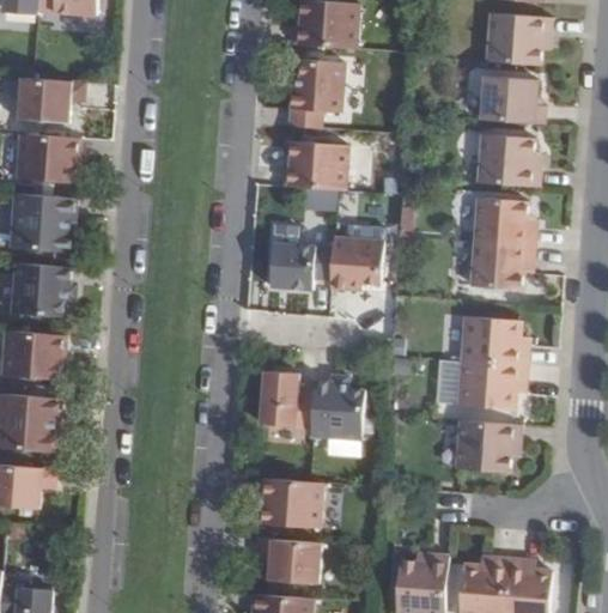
[(0,12),(36,16),(37,13),(37,0),(0,0),(0,12)]
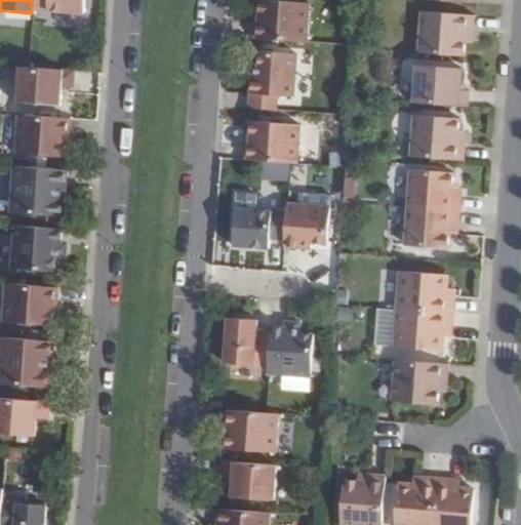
[(32,0),(32,11),(82,15),(82,0),(32,0)]
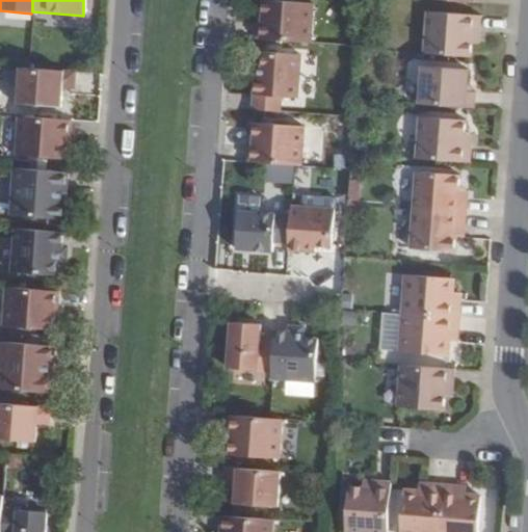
[(257,30),(256,40),(309,44),(313,3),(269,0),(261,0),(260,23),(257,23),(257,30)]
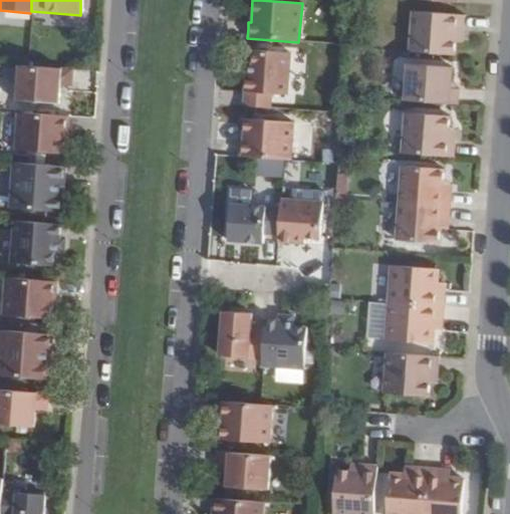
[(412,11),(408,51),(452,54),(453,41),(454,30),(461,31),(462,15),(412,11)]
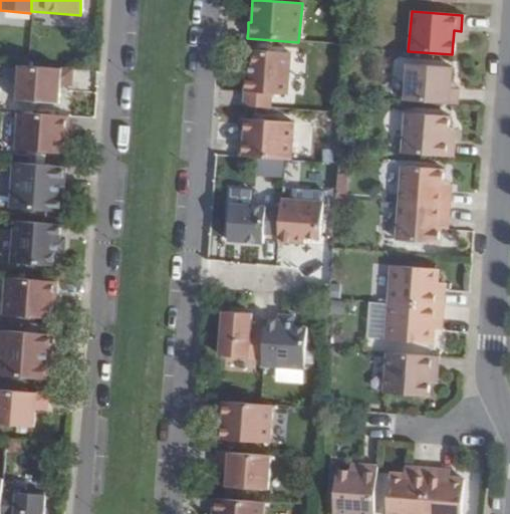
[(289,53),(250,50),(248,65),(242,65),(239,106),(269,108),(270,93),(285,95),(289,53)]
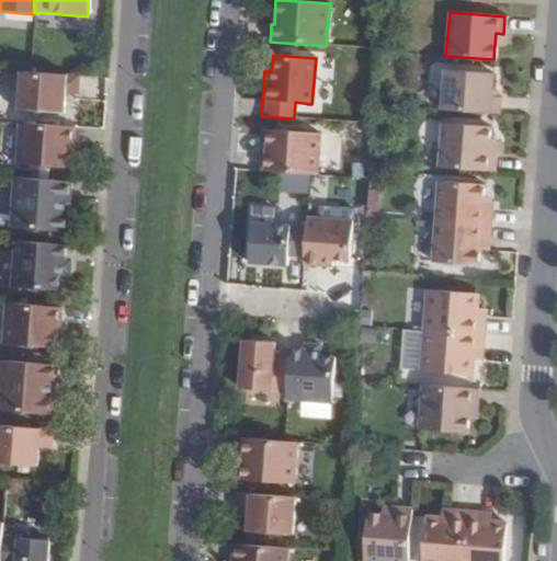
[(444,69),(441,110),(498,114),(499,96),(489,95),(490,72),(444,69)]
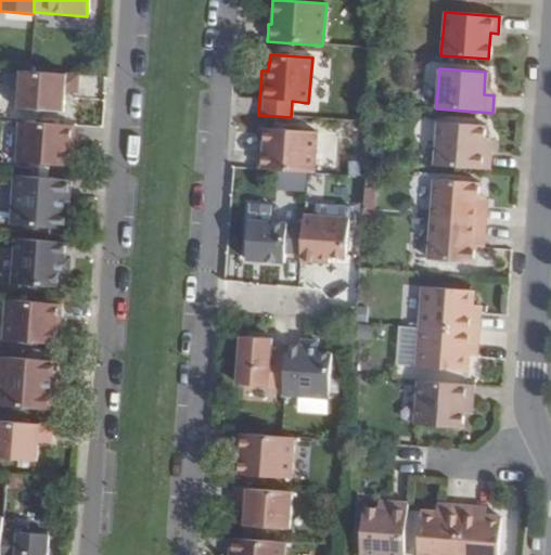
[(77,76),(16,71),(14,108),(62,112),(63,94),(75,97),(76,88),(77,76)]
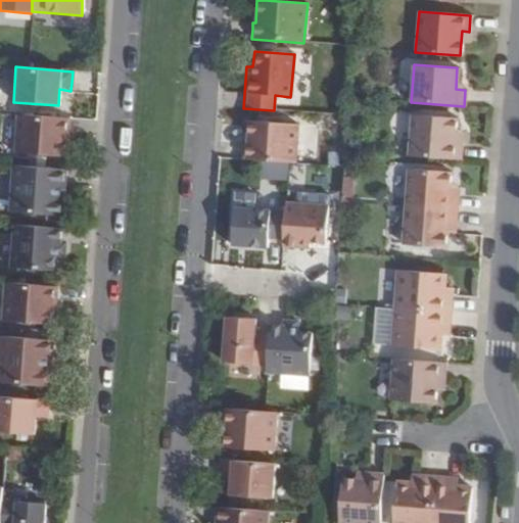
[(68,117),(14,114),(11,152),(63,157),(64,135),(68,117)]
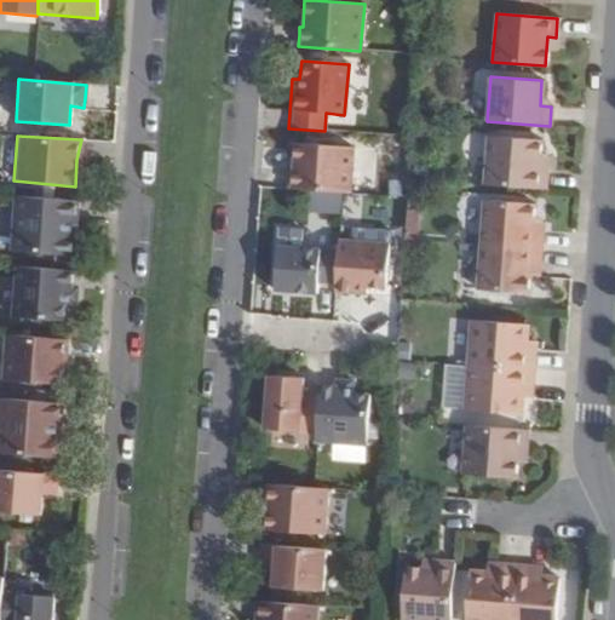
[(487,136),(483,184),(545,189),(546,170),(536,170),(538,156),(539,139),(487,136)]
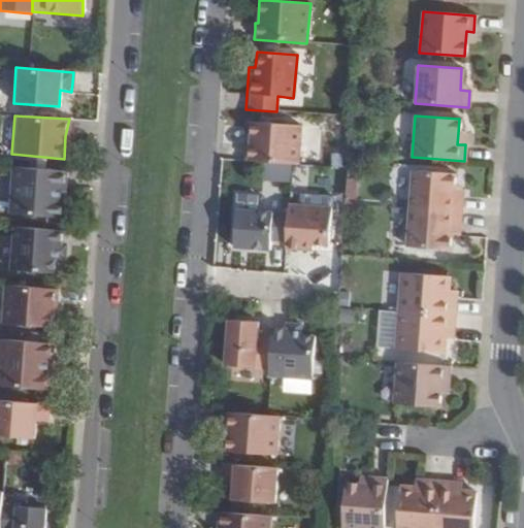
[(241,160),(297,165),(301,125),(248,121),(246,143),(243,143),(241,160)]
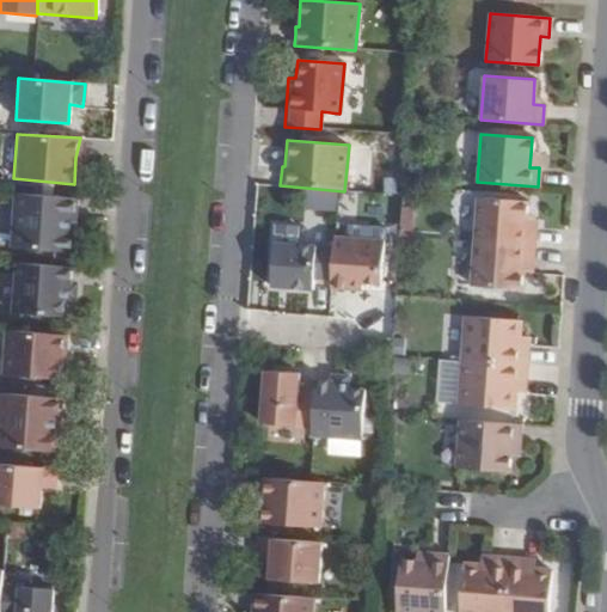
[(531,154),(529,167),(539,167),(540,154),(531,154)]
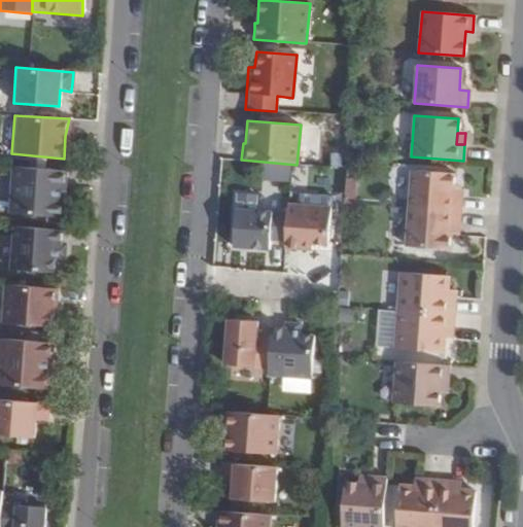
[(66,170),(9,167),(6,213),(62,217),(63,201),(60,201),(61,185),(65,185),(65,180),(66,170)]
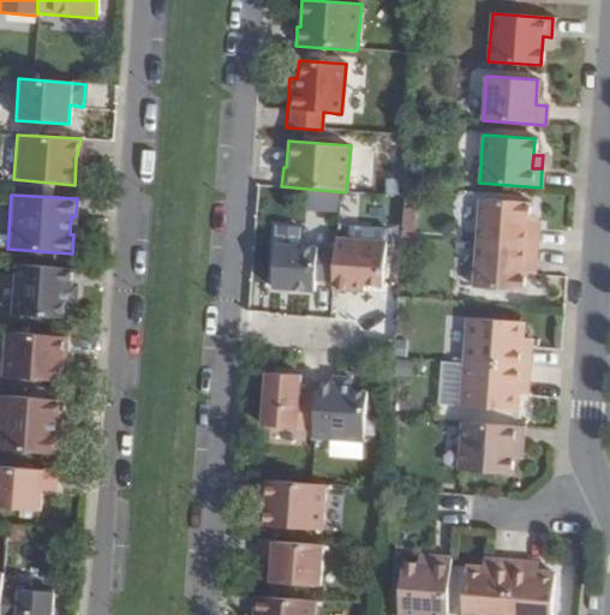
[(527,202),(479,198),(476,243),(536,248),(537,228),(526,228),(527,202)]
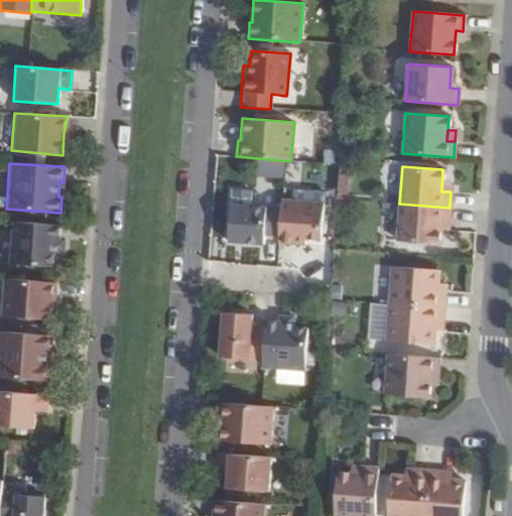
[(224,188),(224,202),(250,202),(250,187),(224,188)]
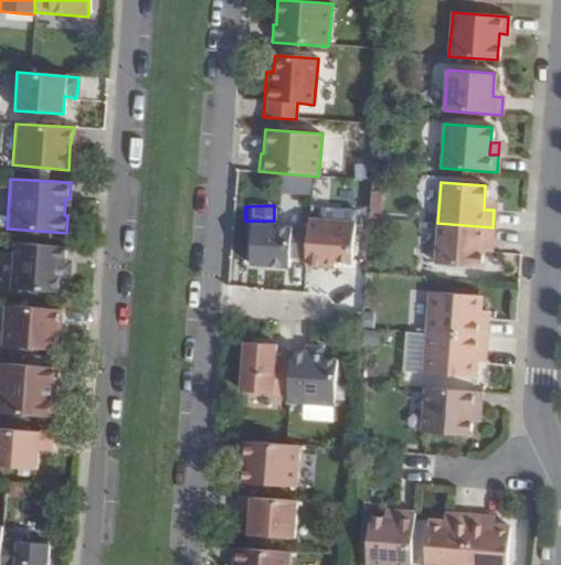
[(303,259),(303,267),(332,269),(332,262),(350,263),(353,220),(307,216),(306,227),(303,259)]
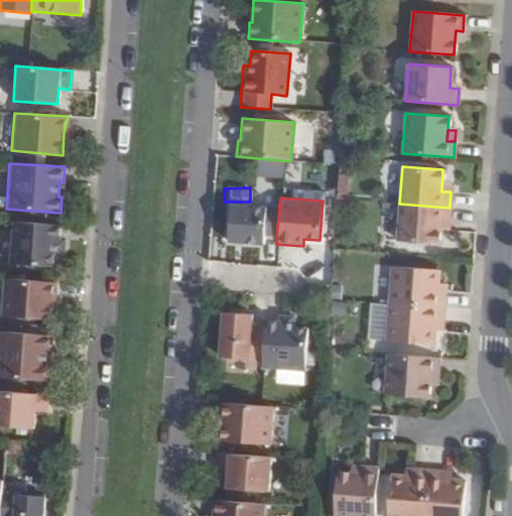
[(227,242),(262,245),(263,236),(276,237),(279,208),(230,204),(227,242)]
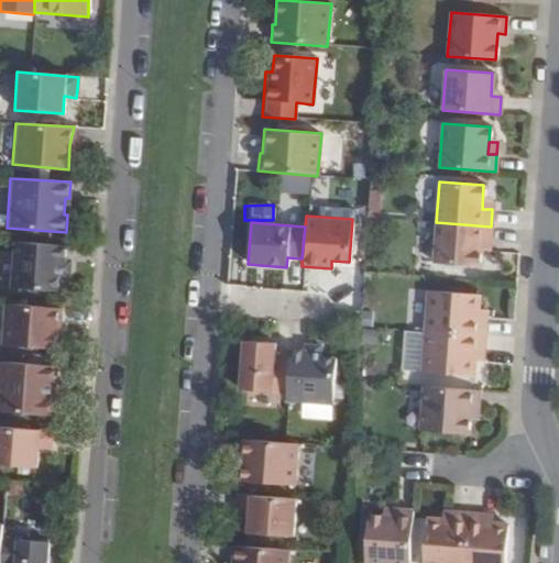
[(491,227),(436,222),(433,263),(478,266),(479,242),(490,243),(491,227)]
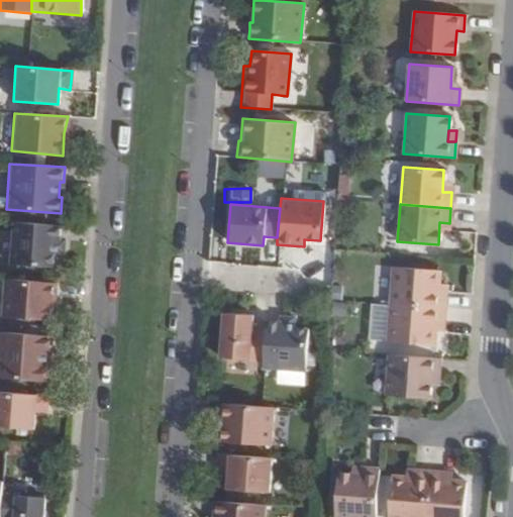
[(10,221),(7,265),(53,268),(53,254),(59,254),(60,238),(60,237),(60,232),(61,225),(10,221)]
